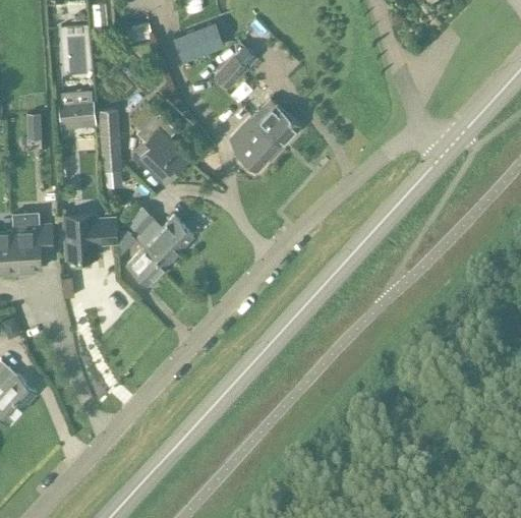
[(179,37),(175,38),(184,63),(225,48),(215,22),(191,32),(179,37)]
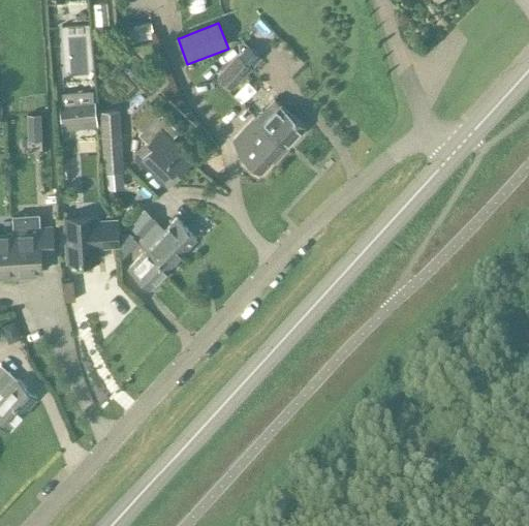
[(151,24),(132,27),(135,43),(154,40),(151,24)]
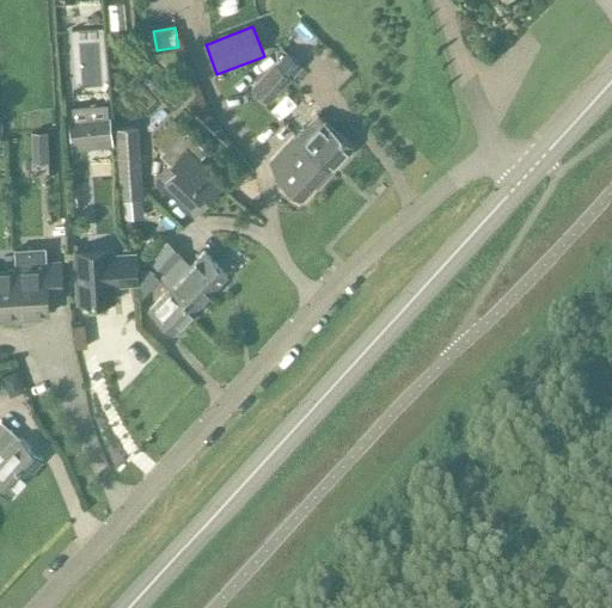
[(127,38),(111,53),(121,62),(135,48),(127,38)]
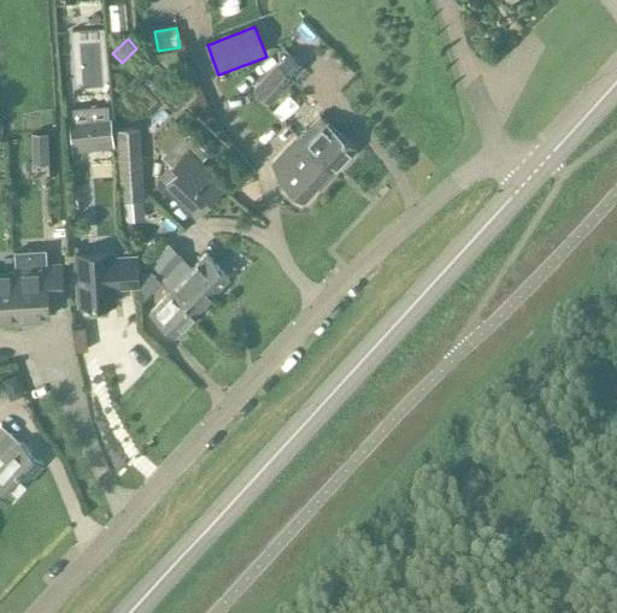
[(277,66),(256,89),(271,105),(293,81),(304,70),(288,54),(277,66)]
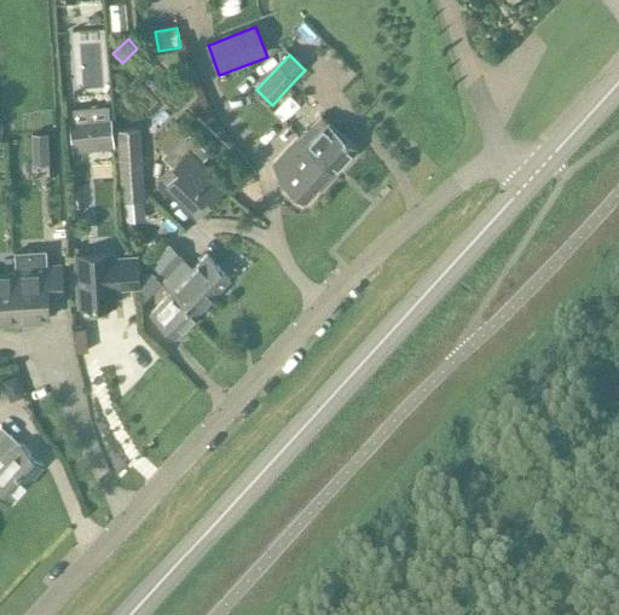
[(111,126),(70,129),(73,152),(114,148),(111,126)]
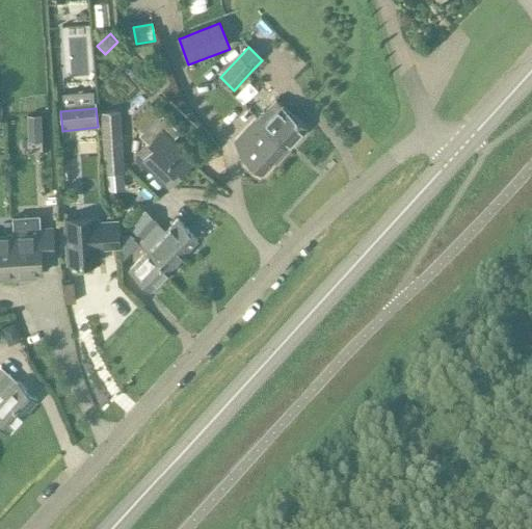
[(265,108),(256,118),(262,125),(255,132),(258,135),(259,134),(266,140),(271,134),(287,149),(306,129),(283,108),(274,116),(265,108)]
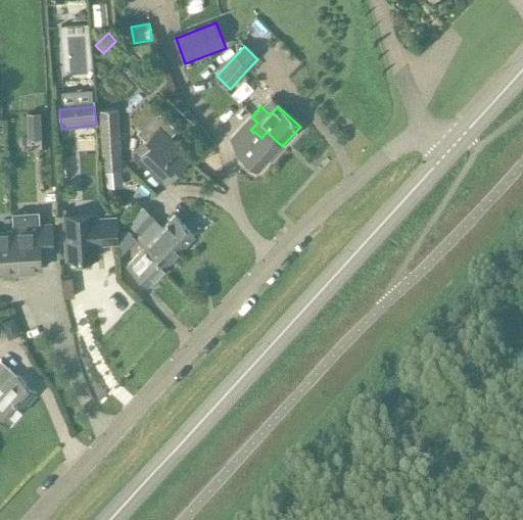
[(117,110),(100,112),(103,170),(121,169),(117,110)]
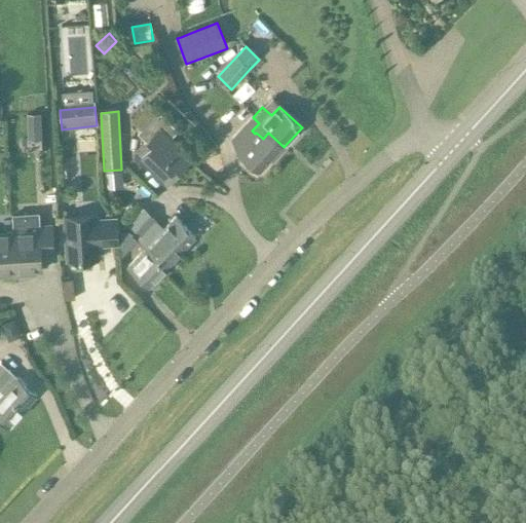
[(178,132),(159,113),(138,135),(146,143),(137,153),(167,184),(190,161),(168,141),(178,132)]
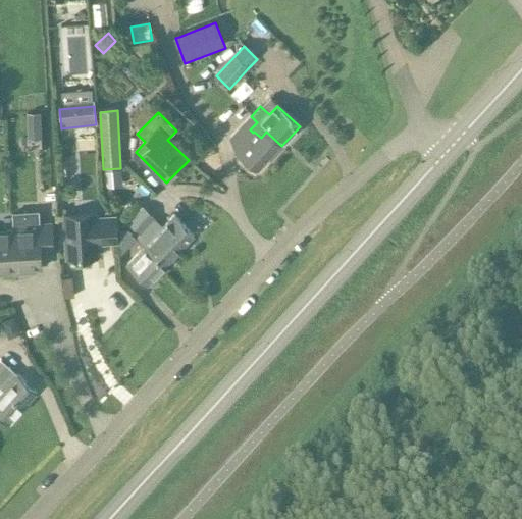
[(42,140),(41,114),(28,114),(29,140),(42,140)]
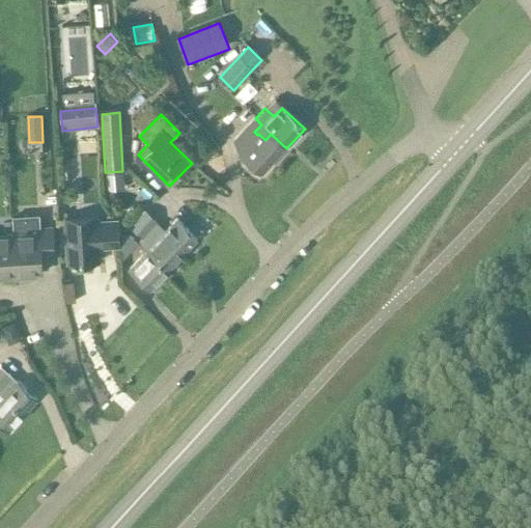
[(261,175),(286,148),(271,134),(266,140),(258,134),(257,135),(254,132),(261,124),(255,118),(233,142),(243,151),(240,156),(261,175)]
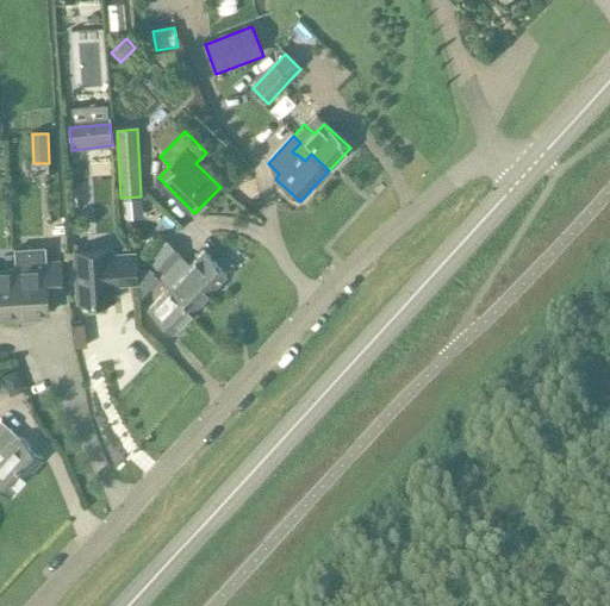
[(141,198),(120,199),(122,217),(142,216),(141,198)]
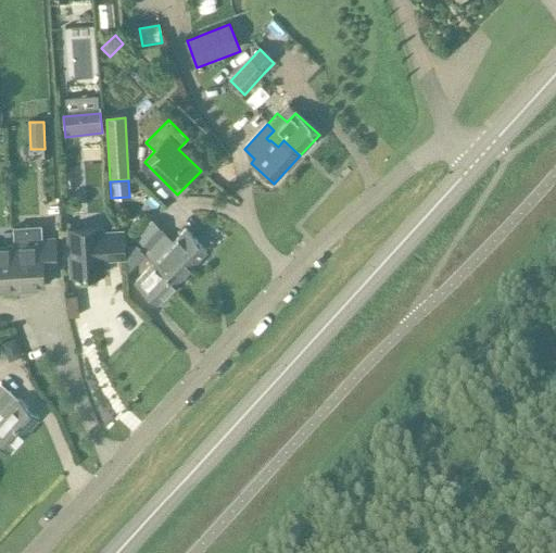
[(165,235),(144,216),(142,216),(128,230),(150,251),(165,235)]
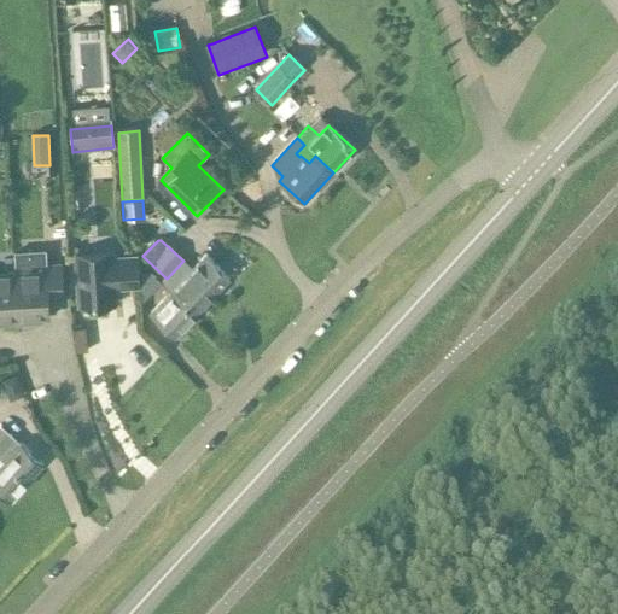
[(114,261),(114,255),(77,257),(80,308),(116,305),(115,286),(122,285),(122,290),(139,288),(136,259),(114,261)]
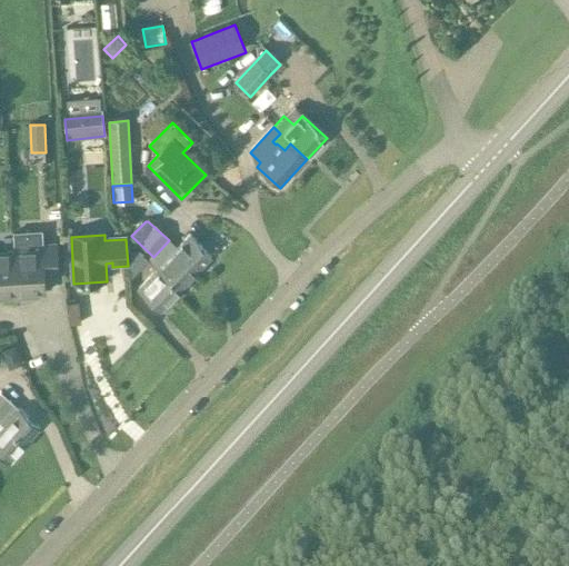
[(190,236),(159,269),(182,291),(211,259),(190,236)]
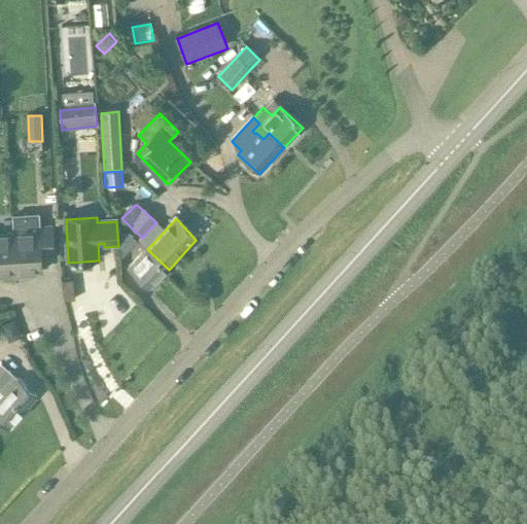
[(13,234),(16,278),(36,277),(36,273),(42,273),(41,256),(55,255),(53,228),(38,229),(38,232),(13,234)]
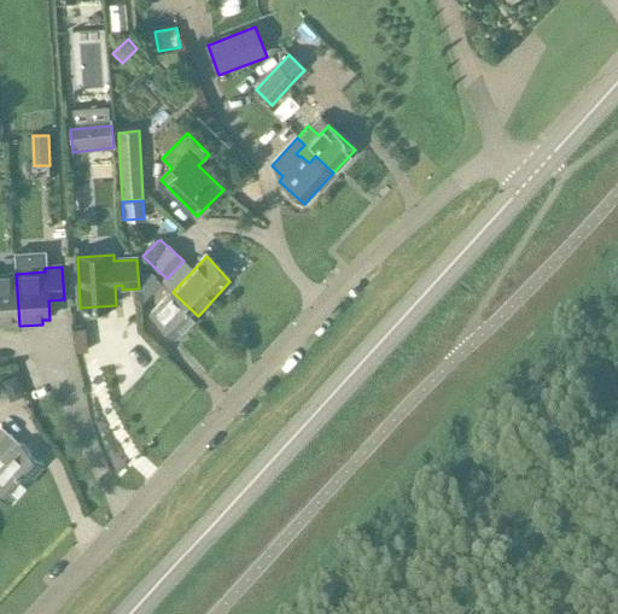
[(0,326),(19,326),(16,274),(0,274),(0,326)]
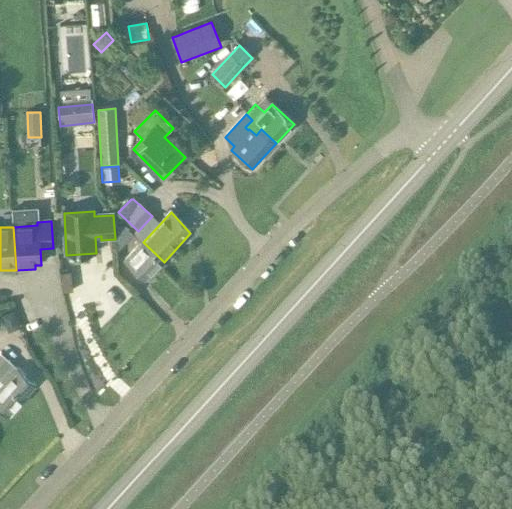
[(143,242),(125,261),(145,282),(162,264),(164,262),(143,242)]
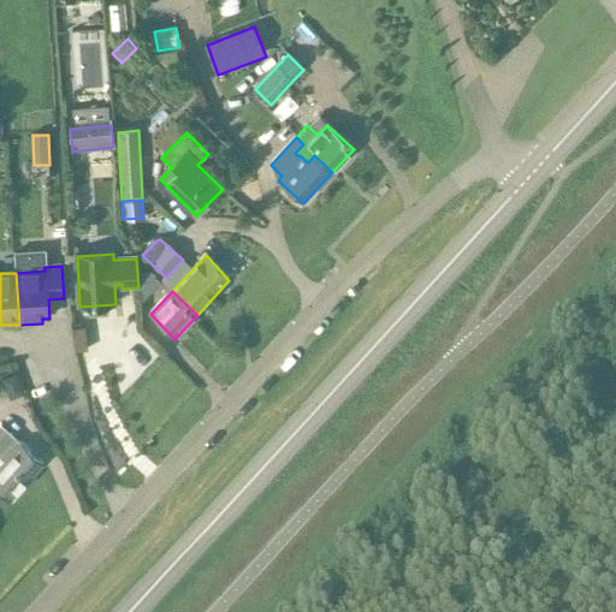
[(84,328),(72,330),(76,354),(88,352),(84,328)]
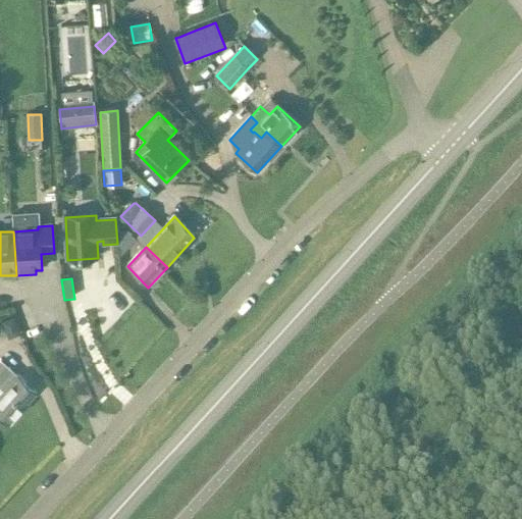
[(2,323),(6,336),(13,340),(21,336),(14,318),(2,323)]
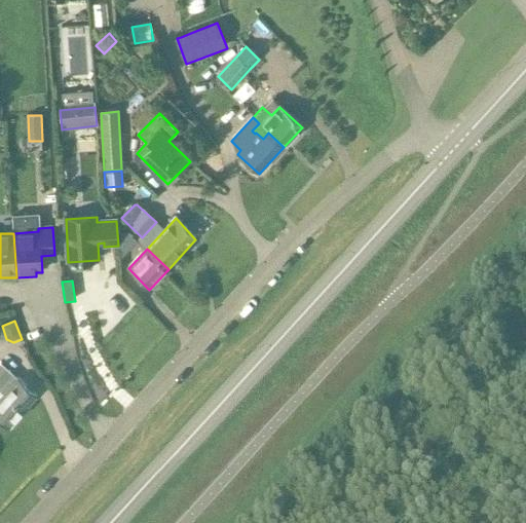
[(37,398),(0,364),(0,391),(4,396),(0,400),(0,418),(9,427),(37,398)]
